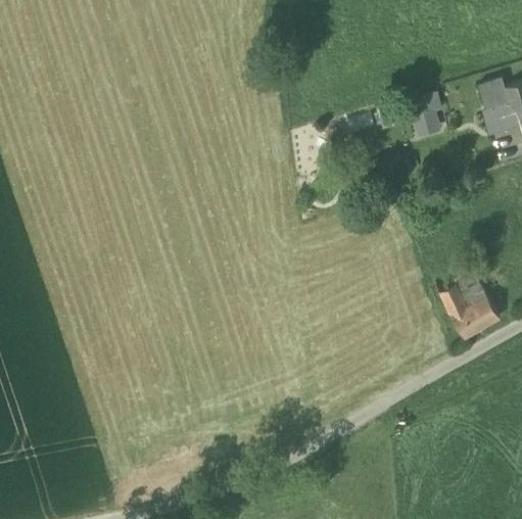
[(476,87),(484,110),(508,103),(503,89),(500,80),(476,87)]
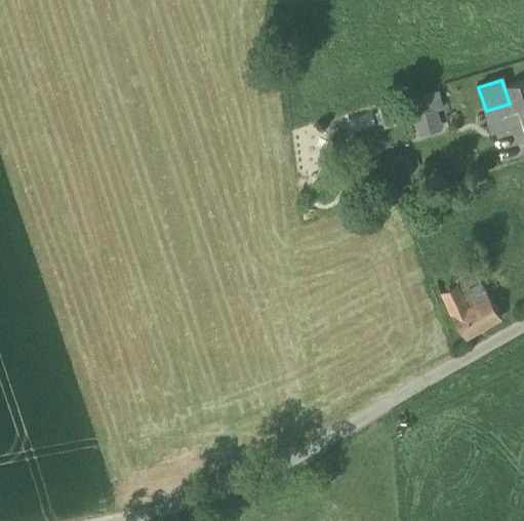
[(523,125),(523,82),(505,89),(510,104),(513,114),(519,112),(523,125)]
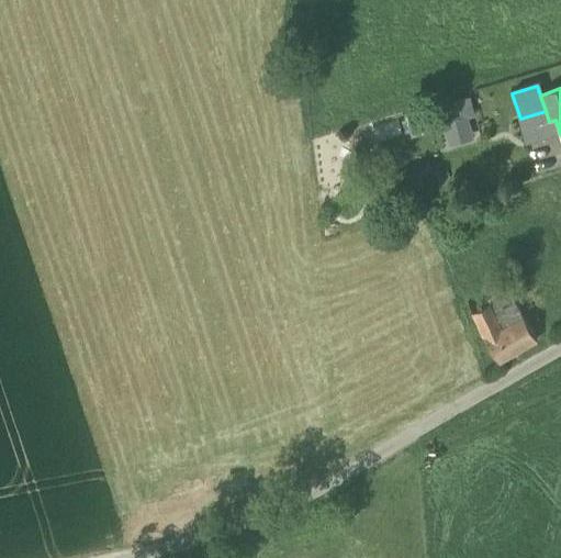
[(549,122),(546,111),(520,119),(518,120),(522,131),(520,131),(525,146),(560,134),(556,120),(549,122)]
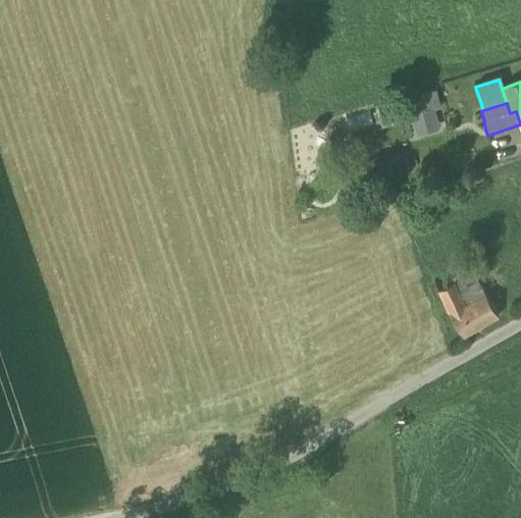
[(373,110),(380,132),(392,127),(385,107),(373,110)]
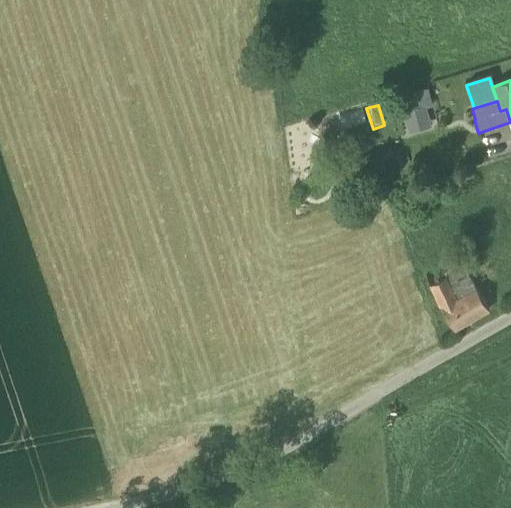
[(343,136),(366,126),(361,113),(337,123),(343,136)]
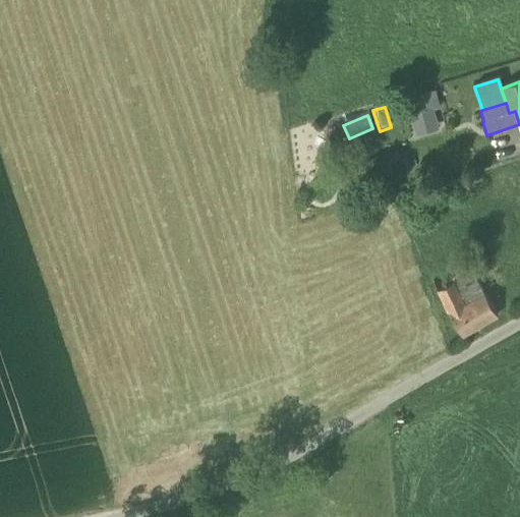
[(437,293),(447,314),(463,305),(481,294),(477,285),(470,271),(451,279),(447,282),(449,286),(437,293)]
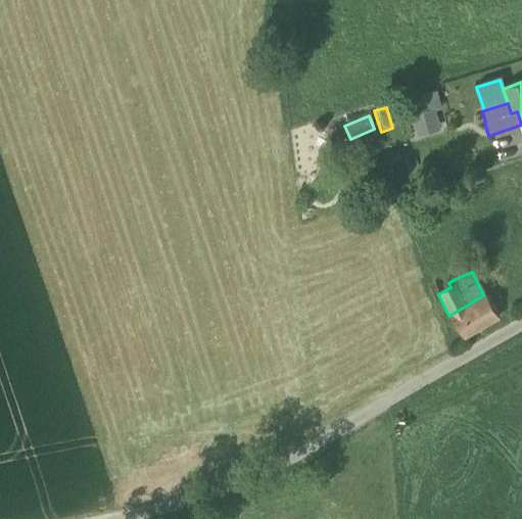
[(448,316),(463,340),(499,320),(483,295),(465,307),(448,316)]
